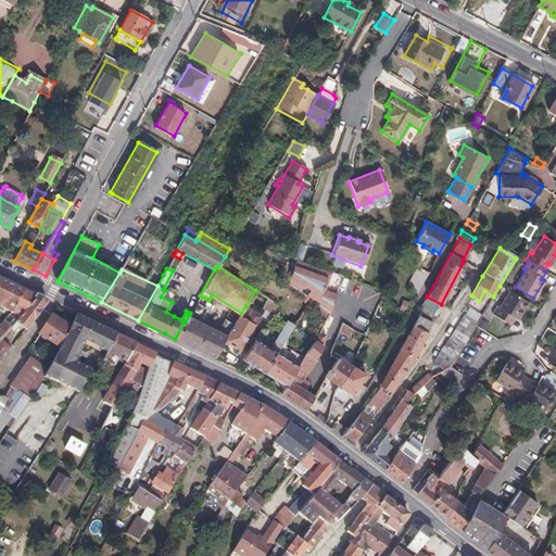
[(0,279),(0,307),(11,314),(23,291),(0,279)]
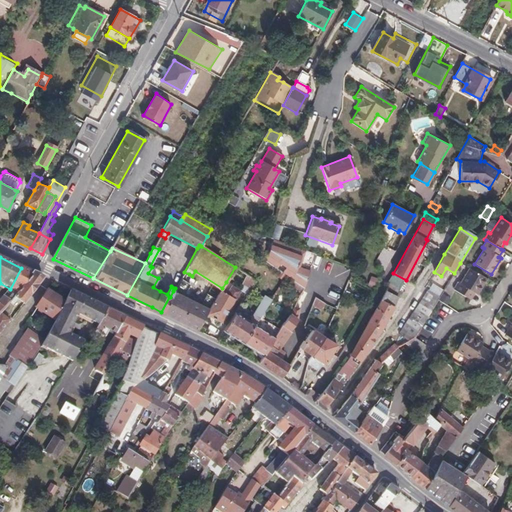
[(17,292),(32,273),(21,268),(10,289),(17,292)]
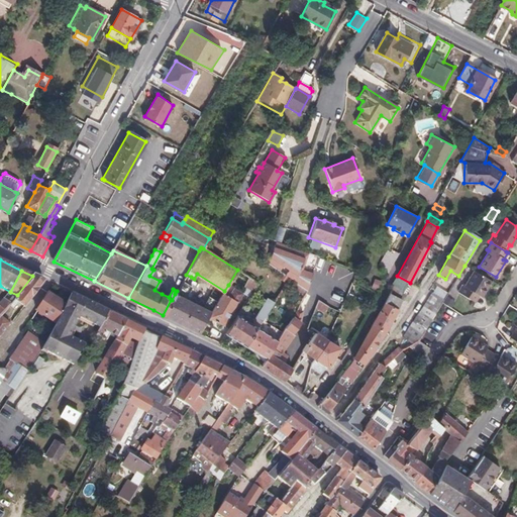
[(480,297),(491,280),(474,271),(463,287),(461,286),(456,292),(474,302),(478,296),(480,297)]
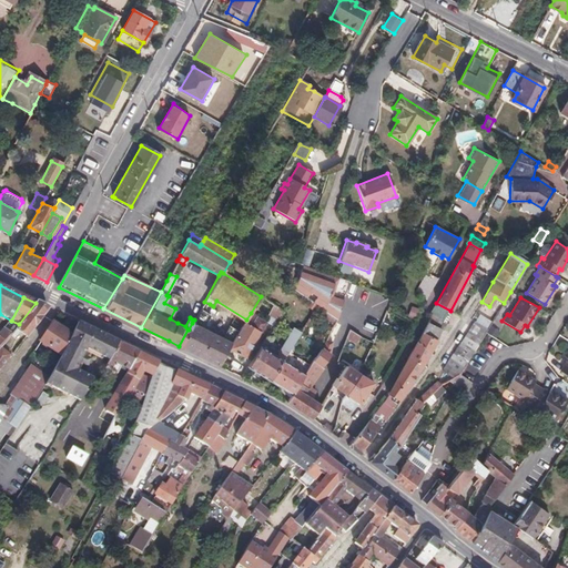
[(306,306),(314,311),(316,306),(310,301),(306,306)]
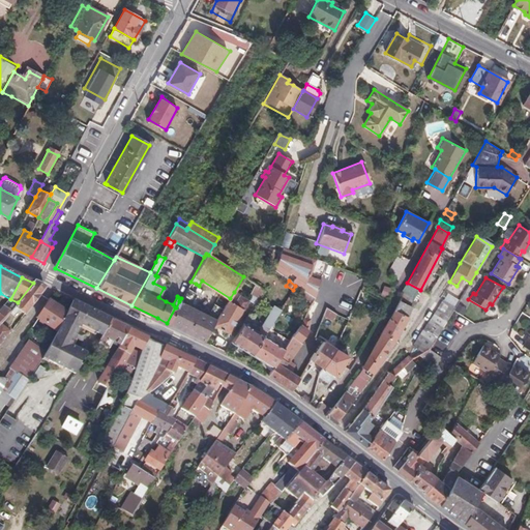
[(181,298),(179,301),(184,304),(196,284),(190,282),(185,291),(181,298)]
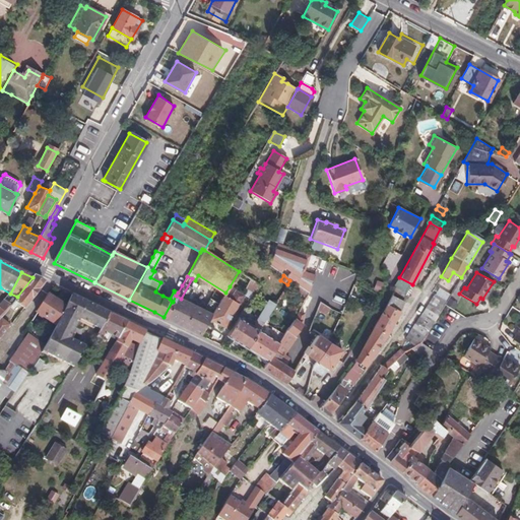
[(17,304),(22,309),(28,301),(37,290),(43,282),(33,277),(17,297),(10,306),(13,309),(17,304)]
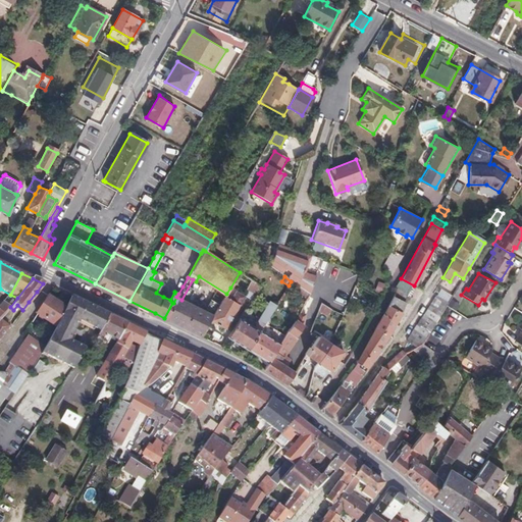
[(245,296),(251,300),(259,286),(251,280),(243,295),(245,296)]
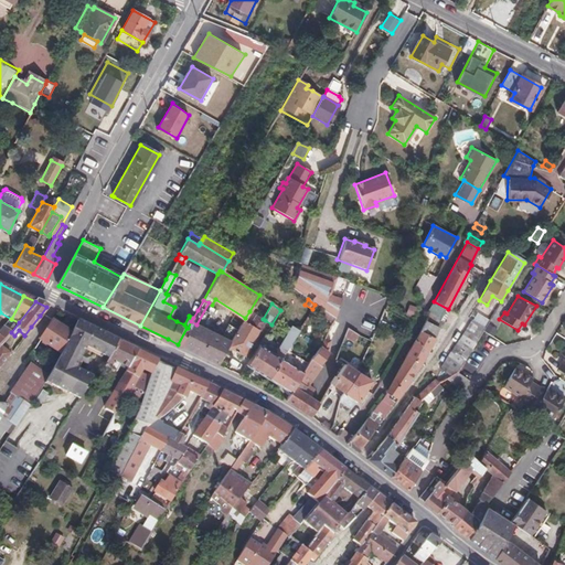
[(321,316),(324,311),(315,305),(312,309),(321,316)]
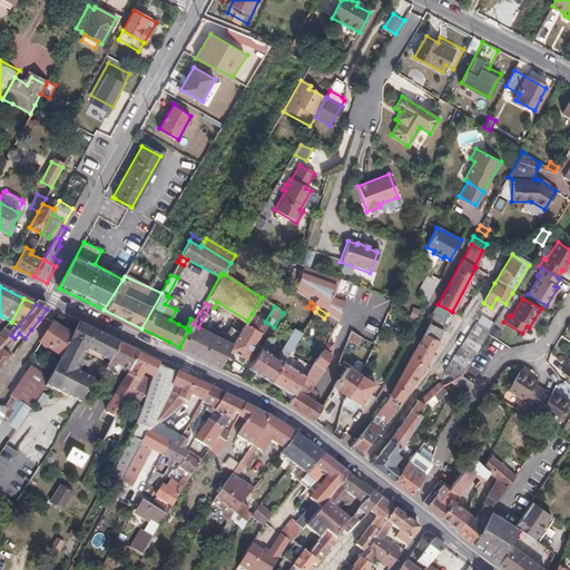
[(450,315),(435,307),(429,318),(431,320),(429,323),(442,330),(450,315)]
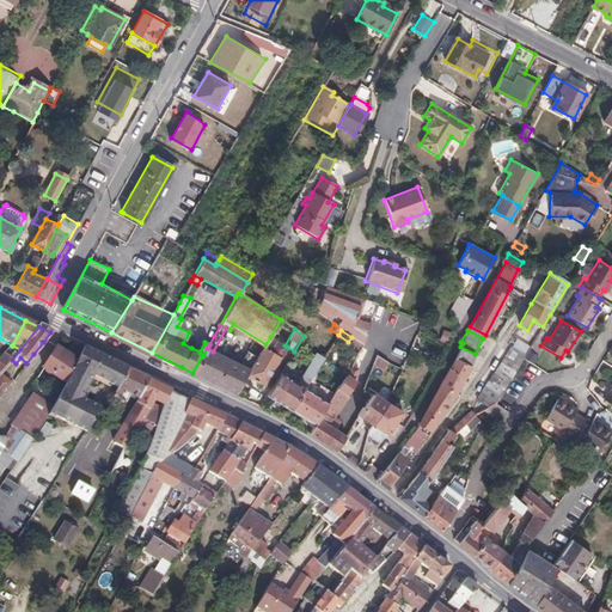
[(263,348),(281,357),(287,347),(285,346),(270,337),(265,344),(263,348)]
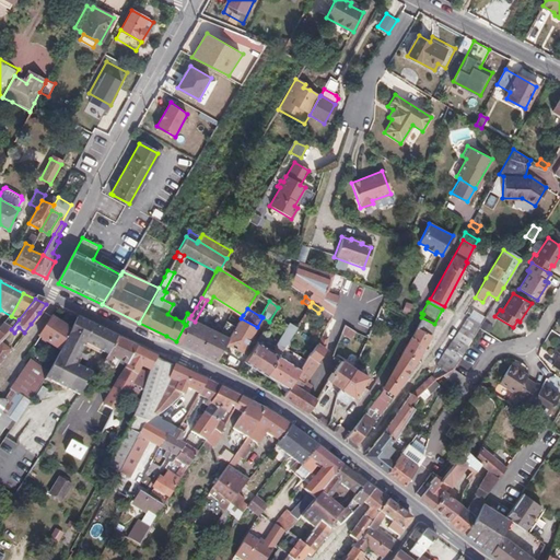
[(488,317),(476,311),(471,318),(469,317),(435,366),(446,373),(453,369),(479,326),(482,328),(488,317)]
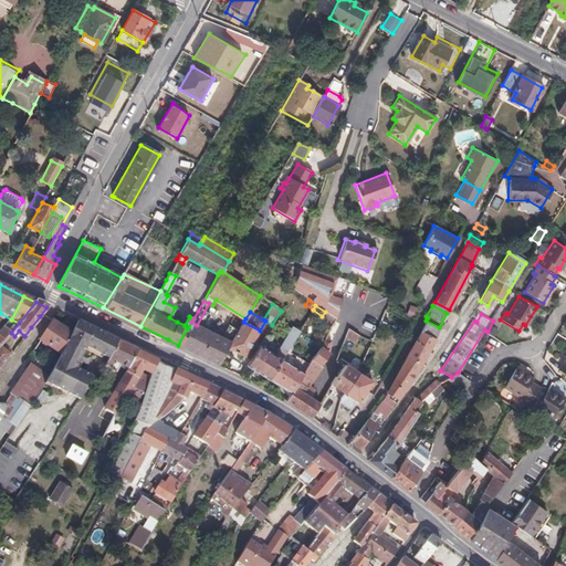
[(178,345),(218,365),(227,347),(242,324),(232,317),(220,336),(197,325),(191,322),(188,328),(187,328),(178,345)]
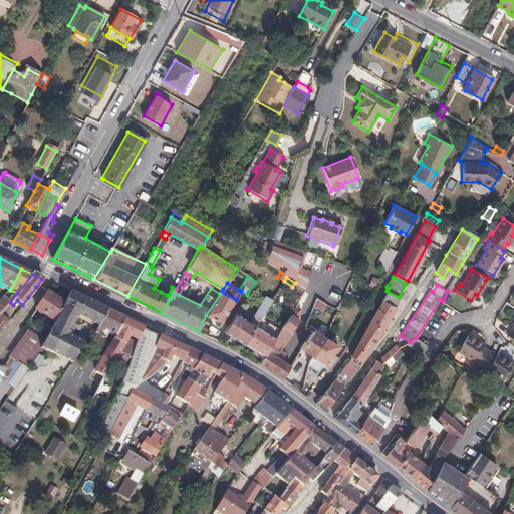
[(10,290),(4,297),(10,302),(17,293),(10,290)]
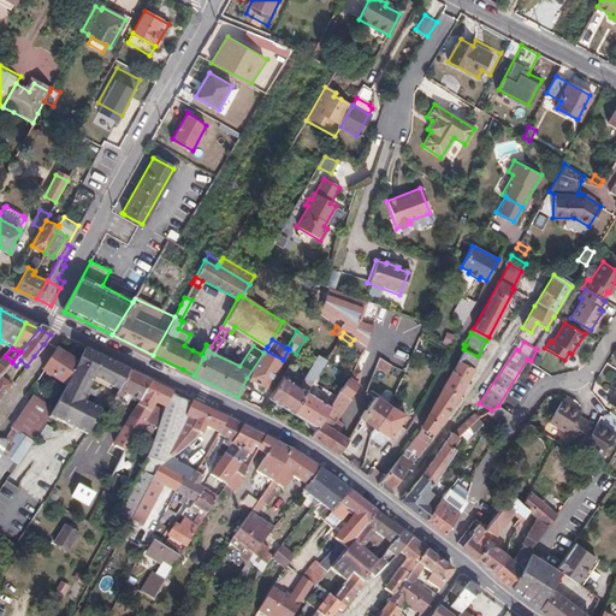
[(463,349),(462,351),(451,372),(450,371),(445,378),(418,428),(410,439),(397,458),(380,480),(391,490),(416,455),(438,425),(461,390),(479,356),(478,356),(463,349)]
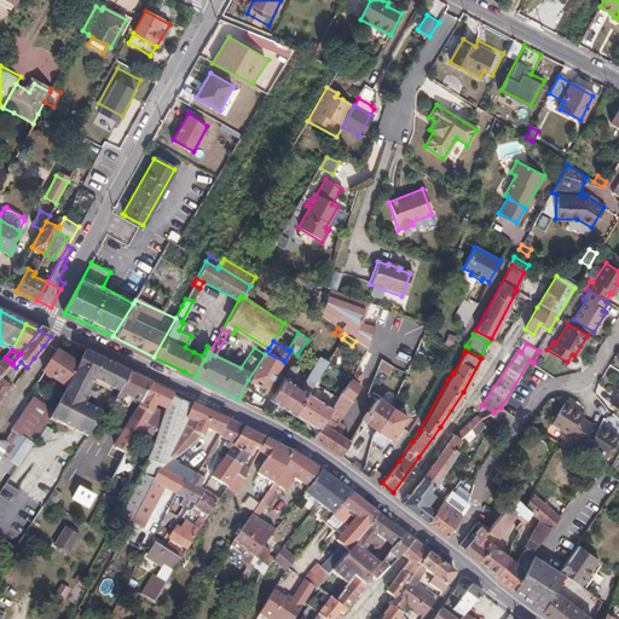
[(65,387),(77,365),(57,352),(44,372),(65,387)]
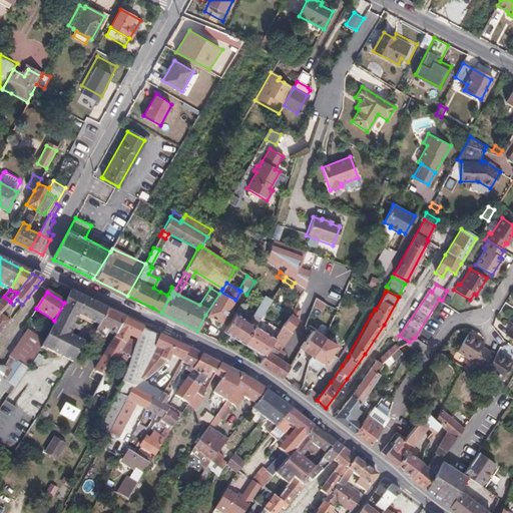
[(49,348),(62,357),(72,338),(68,335),(79,316),(89,321),(97,305),(77,296),(69,292),(64,303),(54,321),(44,342),(43,344),(49,348)]
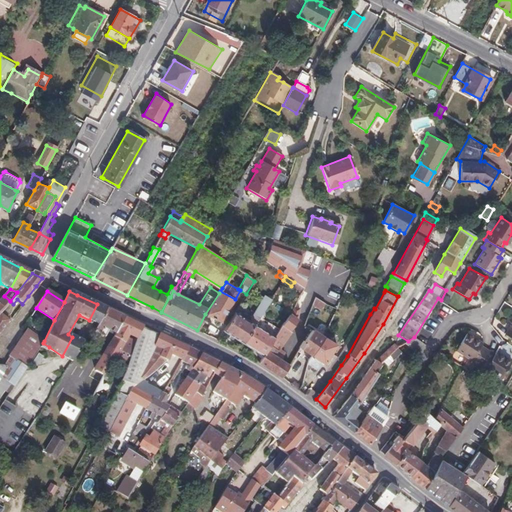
[(219,293),(205,314),(222,323),(235,299),(220,291),(219,293)]
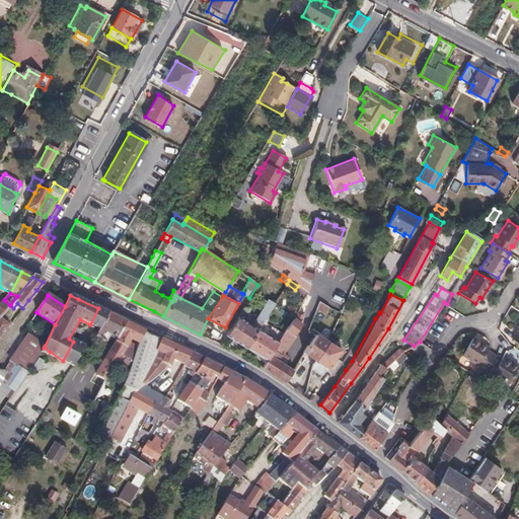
[(3,299),(0,303),(0,308),(5,312),(10,305),(4,300),(3,299)]
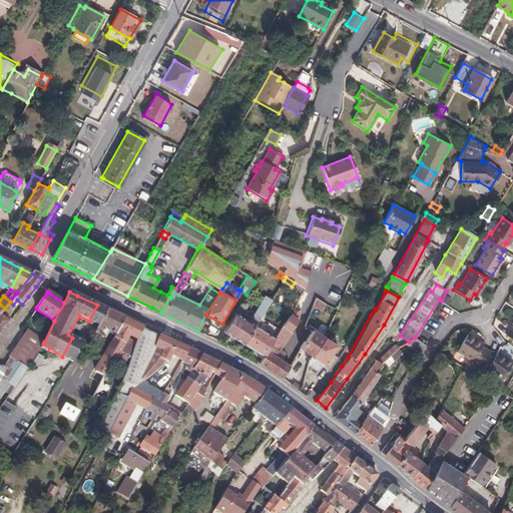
[(224,331),(243,343),(253,327),(271,300),(265,297),(252,314),(247,322),(234,315),(224,331)]
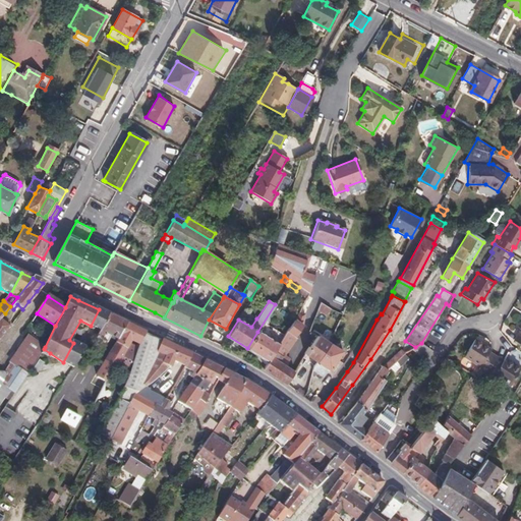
[(100,330),(108,314),(103,311),(99,309),(91,326),(95,328),(100,330)]
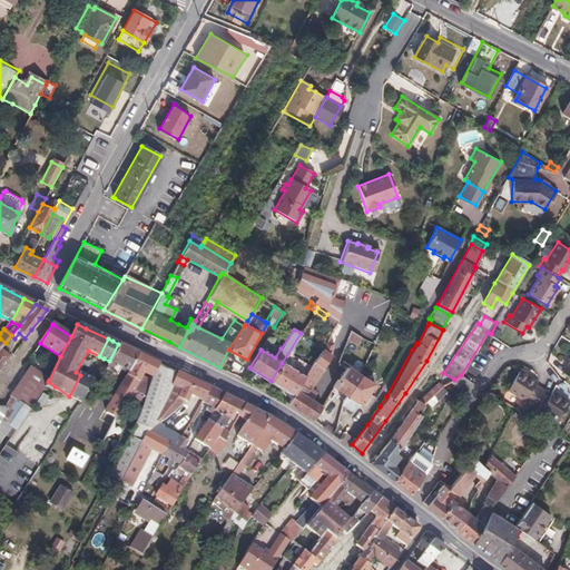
[(266,340),(261,350),(275,357),(281,349),(266,340)]
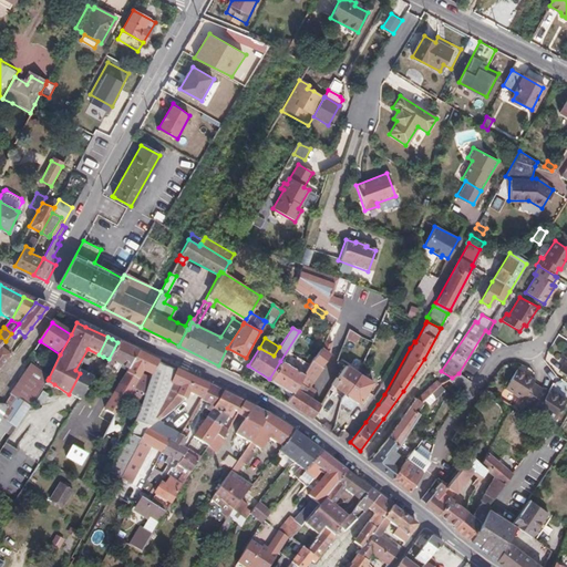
[(320,348),(329,352),(330,342),(325,340),(320,348)]
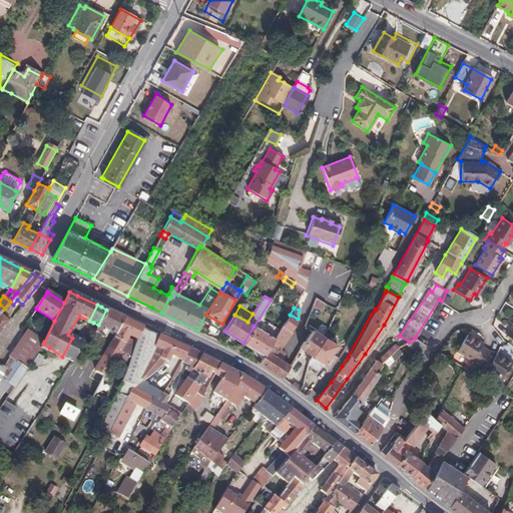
[(115,335),(123,318),(106,310),(98,325),(95,332),(104,337),(106,333),(107,331),(115,335)]
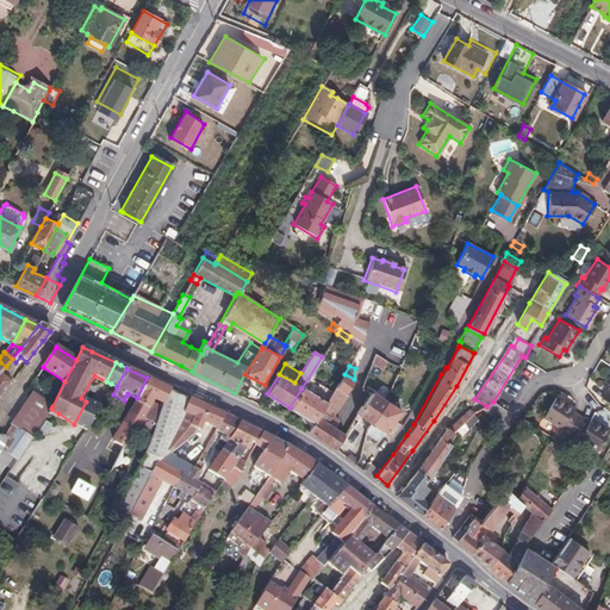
[(0,396),(11,381),(0,373),(0,396)]
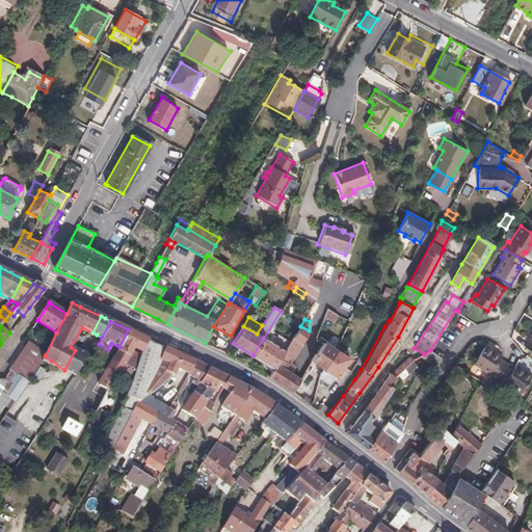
[(273,368),(268,376),(286,388),(292,392),(299,379),(294,376),(291,374),(296,365),(291,362),(300,346),(298,345),(309,331),(309,330),(300,326),(284,351),(273,368)]
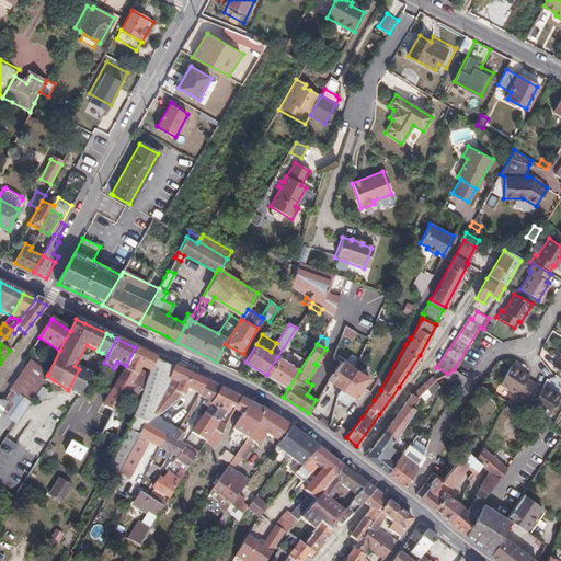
[(141,369),(149,373),(156,359),(157,356),(135,347),(126,366),(124,368),(111,389),(124,397),(125,397),(128,392),(136,377),(141,369)]
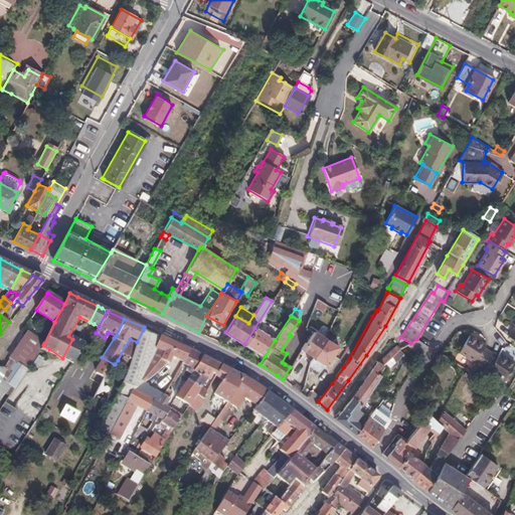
[(117,394),(127,400),(134,387),(140,378),(153,353),(155,349),(160,335),(144,327),(143,330),(137,342),(134,350),(129,365),(126,373),(121,385),(117,394)]
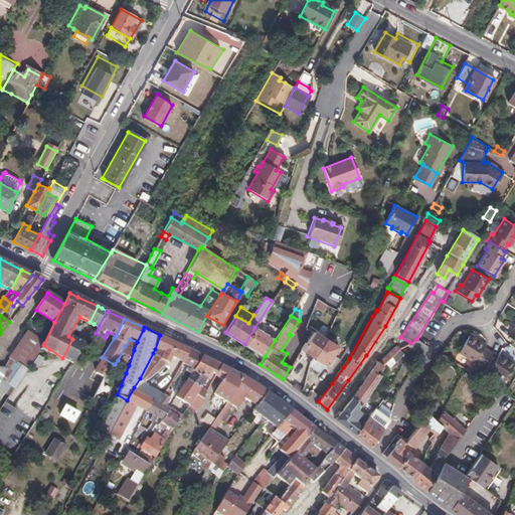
[(305,343),(314,331),(309,327),(300,340),(305,343)]
